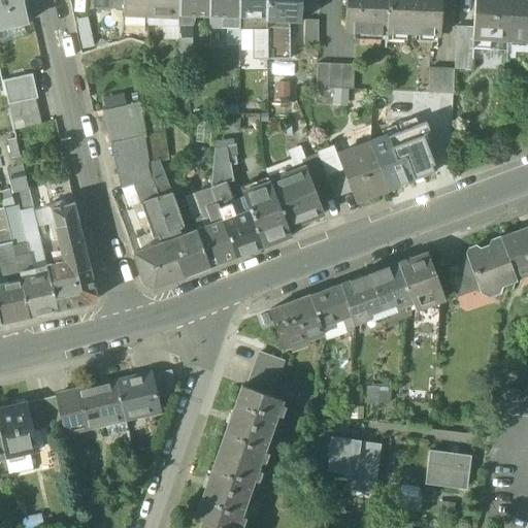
[(0,0),(0,30),(24,25),(27,24),(22,0),(0,0)]
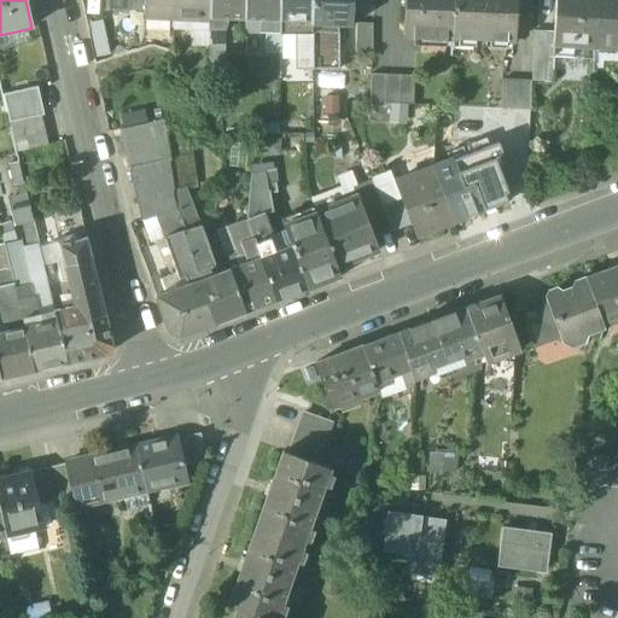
[(129,0),(105,0),(106,10),(130,11),(129,0)]
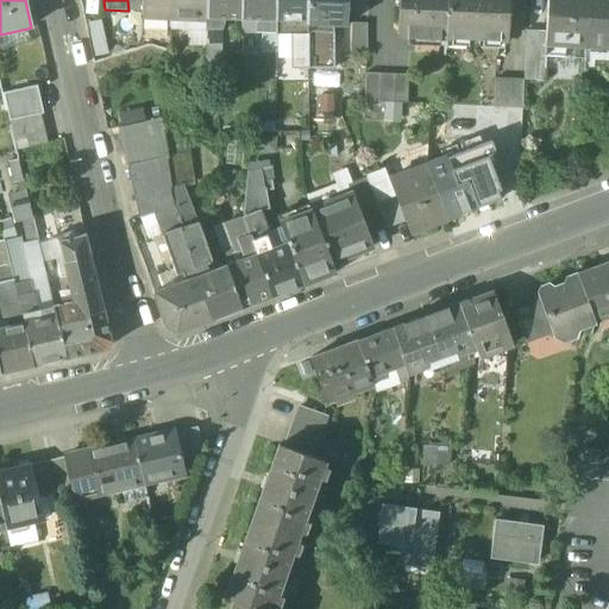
[(142,0),(127,0),(129,11),(143,11),(142,0)]
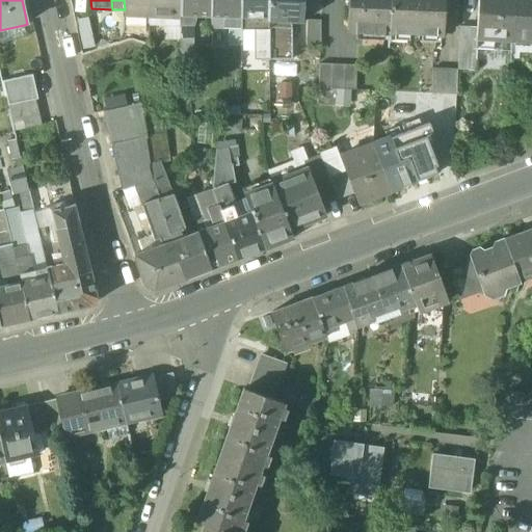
[(149,0),(124,0),(125,9),(125,15),(149,16),(149,0)]
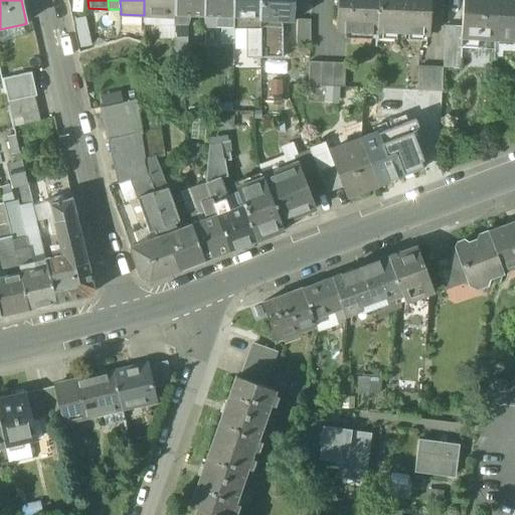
[(175,0),(144,0),(144,15),(144,23),(162,23),(162,16),(175,16),(175,15),(175,0)]
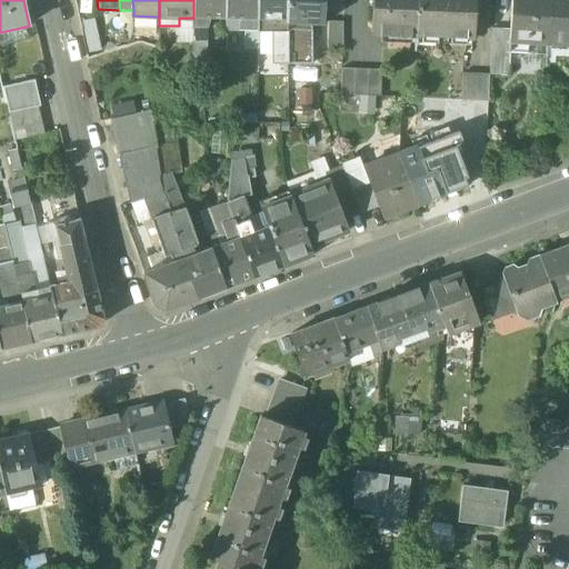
[(225,0),(193,0),(193,17),(225,18),(225,0)]
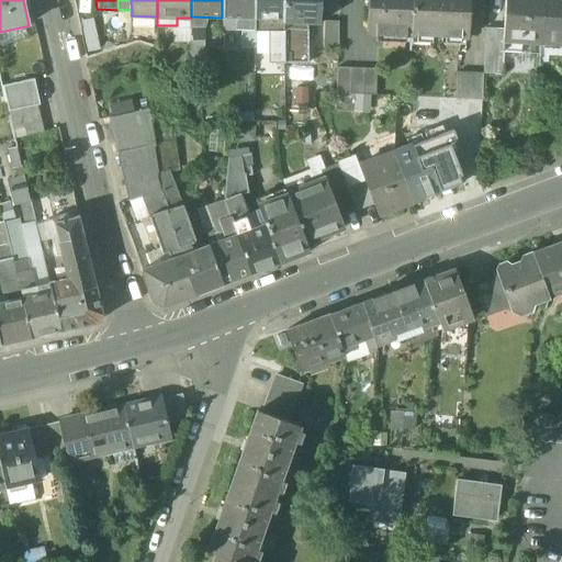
[(253,0),(222,0),(222,18),(242,18),(253,18),(253,0)]
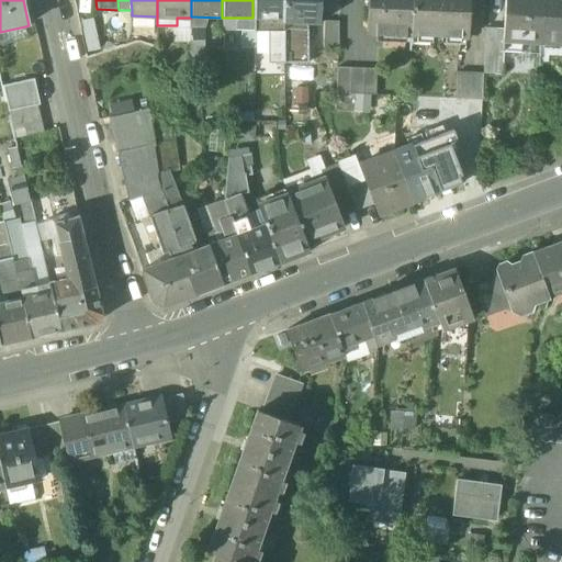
[(282,0),(253,0),(253,18),(255,19),(270,19),(282,19),(282,0)]
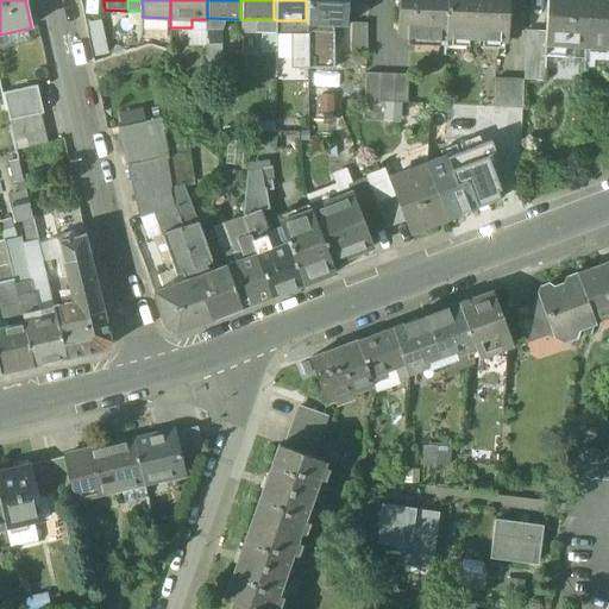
[(345,0),(306,0),(306,20),(306,24),(308,24),(333,25),(345,25),(345,0)]
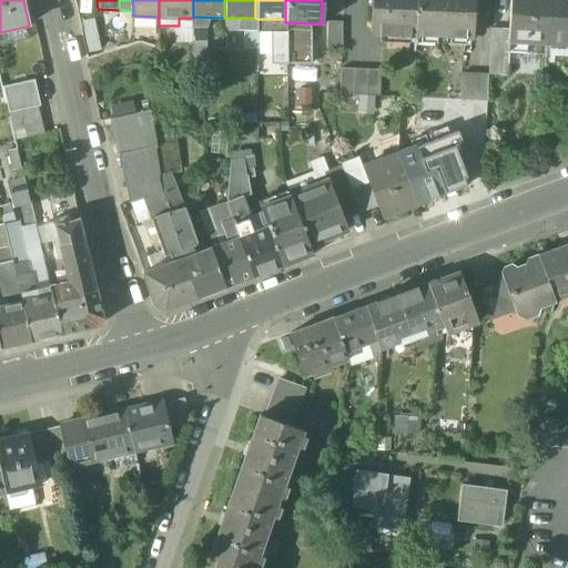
[(416,0),(372,0),(371,34),(416,37),(416,0)]
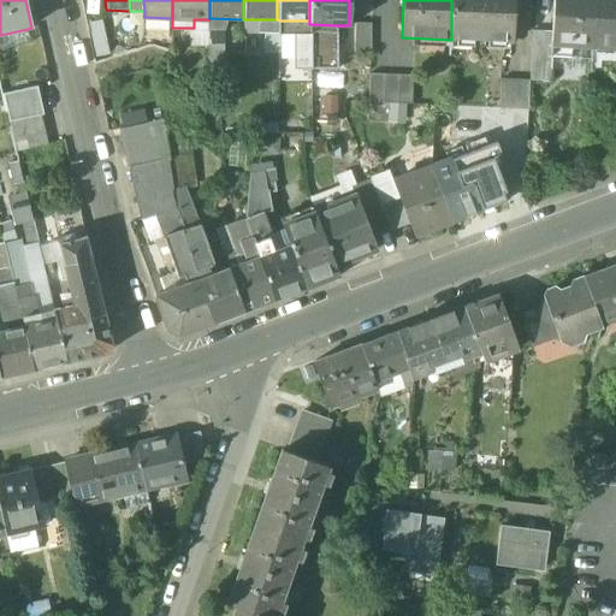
[(514,0),(451,0),(451,40),(513,42),(514,0)]
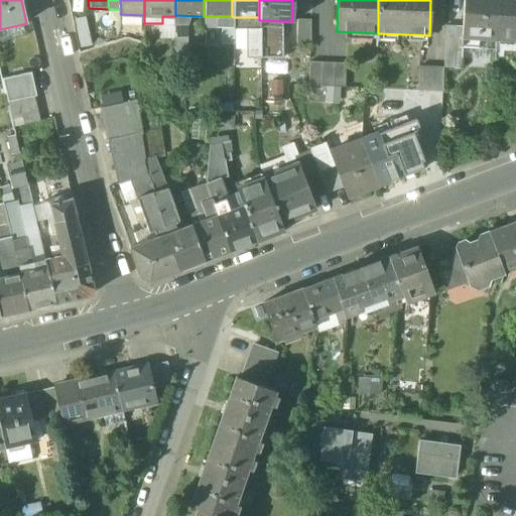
[(499,0),(464,0),(463,26),(461,47),(463,47),(477,48),(479,37),(497,38),(499,0)]
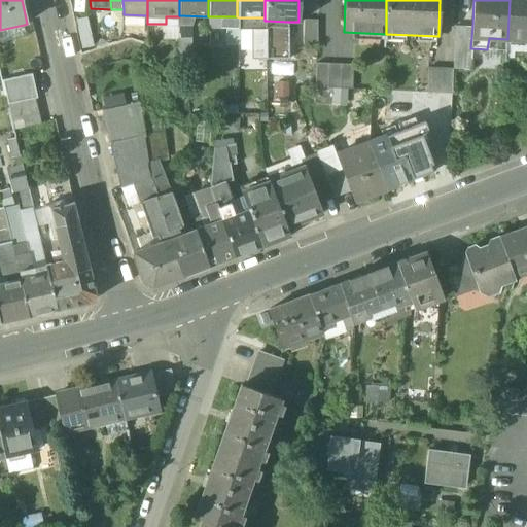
[(526,0),(510,0),(507,39),(526,40),(526,0)]
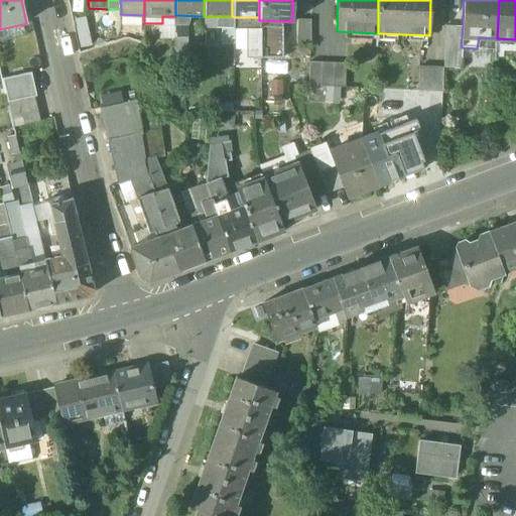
[(232,16),(222,16),(222,39),(234,39),(234,26),(234,17),(232,16)]
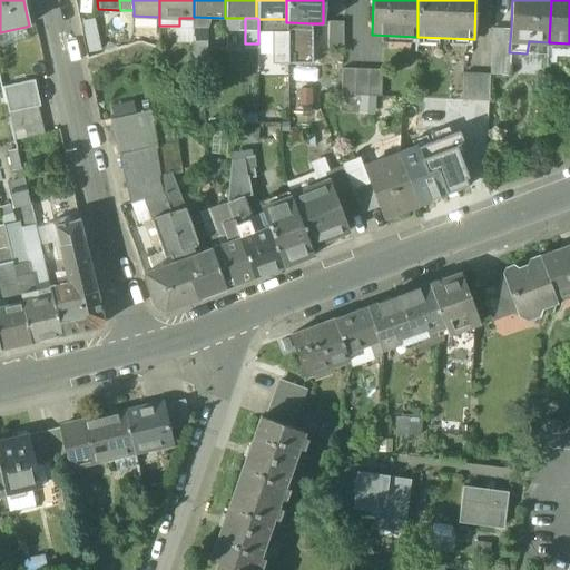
[(286,19),(274,19),(275,51),(288,51),(288,22),(286,22),(286,19)]
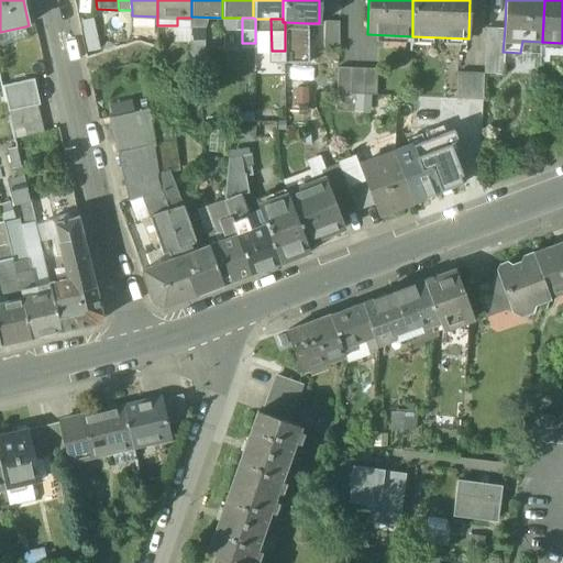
[(308,23),(285,22),(285,63),(308,63),(308,23)]
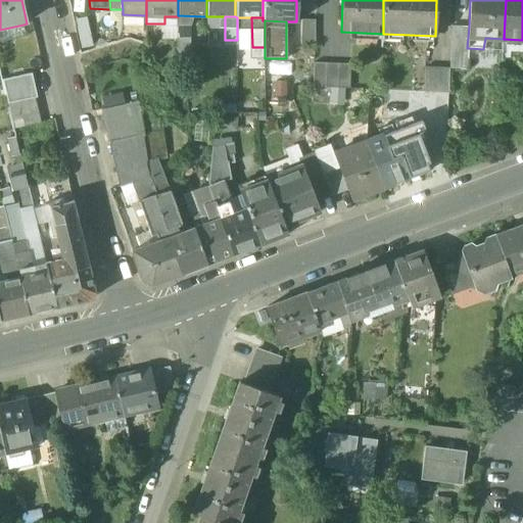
[(315,21),(301,20),(300,46),(315,46),(315,21)]
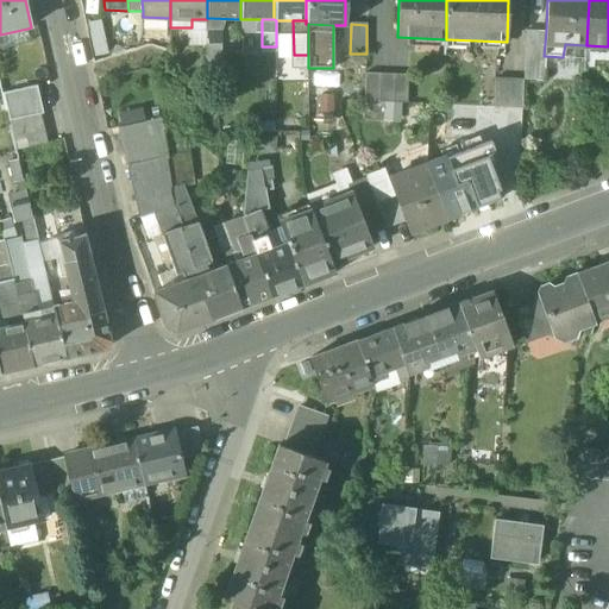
[(27,29),(0,35),(0,49),(31,43),(27,29)]
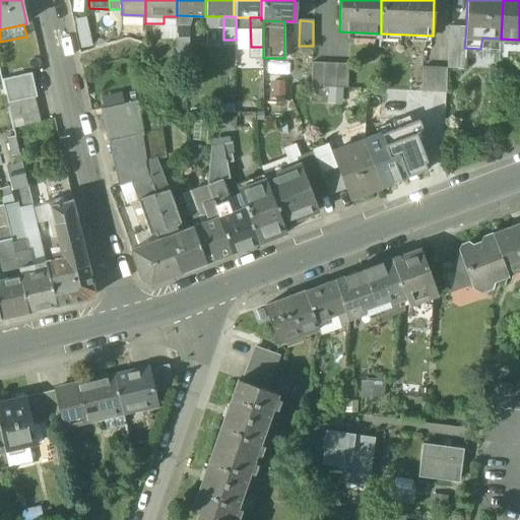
[(189,38),(189,24),(176,24),(177,38),(189,38)]
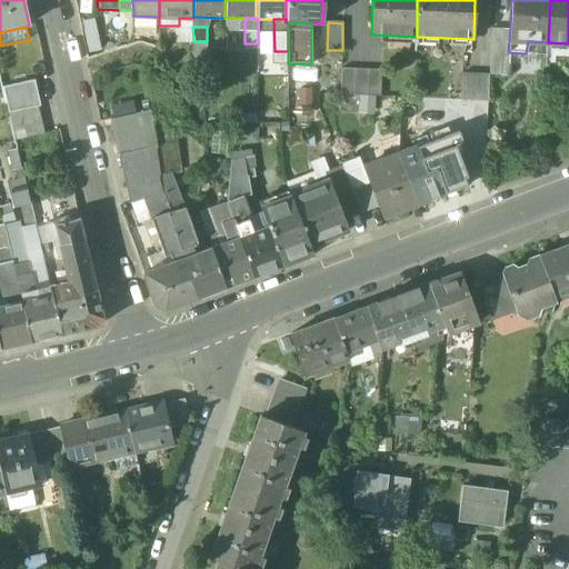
[(510,29),(492,28),(490,75),(509,76),(510,52),(508,52),(510,29)]
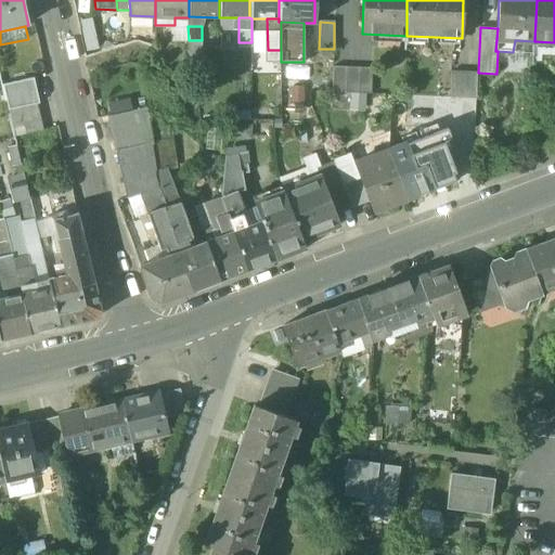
[(202,62),(202,40),(189,40),(189,62),(202,62)]
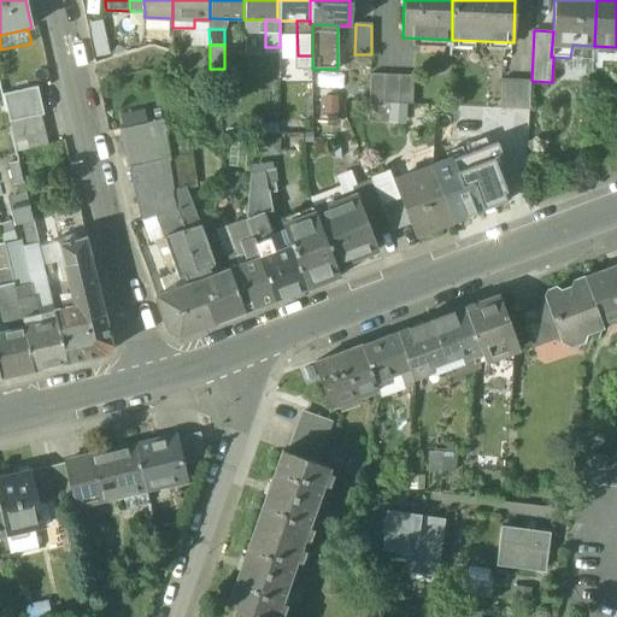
[(413,76),(370,74),(370,103),(413,105),(413,76)]
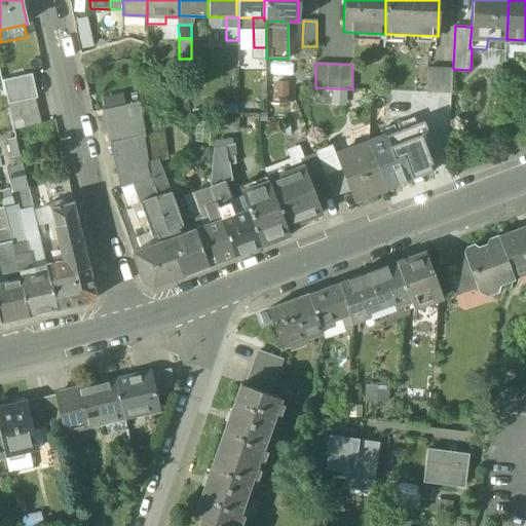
[(453,69),(428,69),(427,94),(451,94),(453,69)]
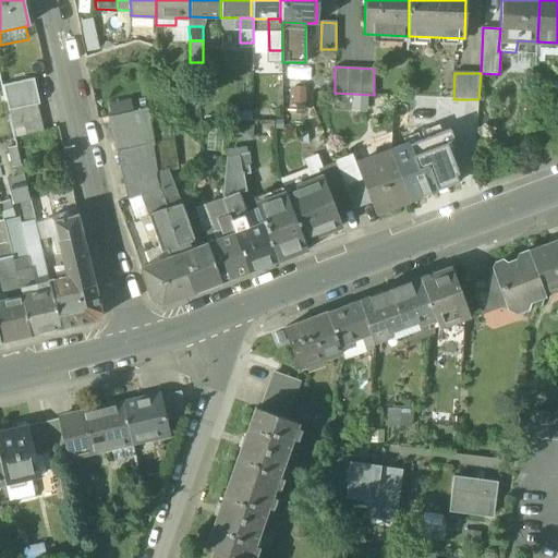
[(34,79),(3,86),(9,112),(38,105),(40,105),(34,79)]
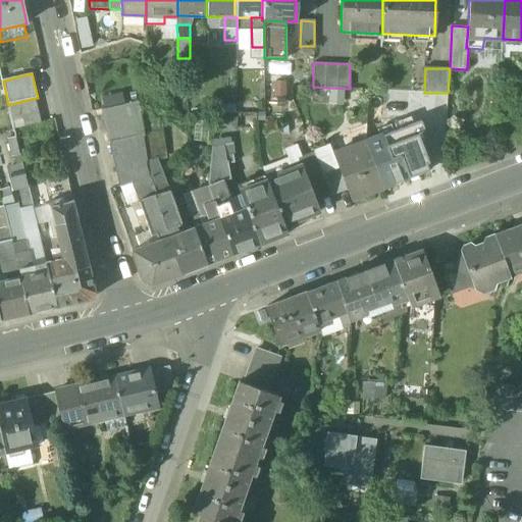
[(36,98),(8,105),(14,128),(41,122),(36,98)]
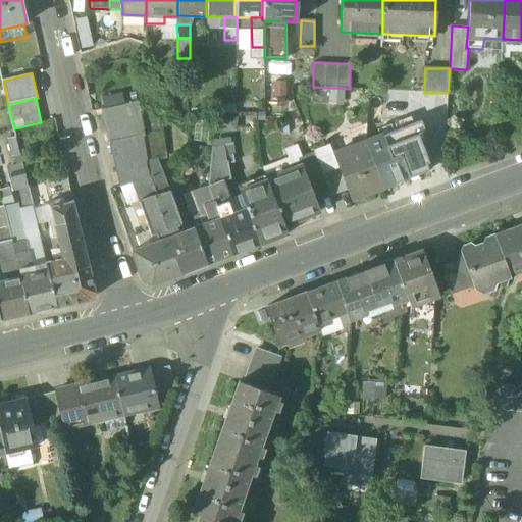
[(139,101),(101,110),(109,143),(143,136),(145,136),(139,101)]
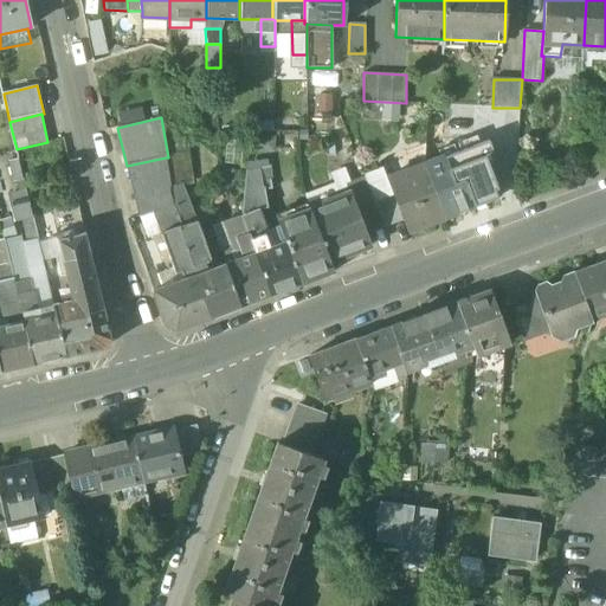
[(488,141),(481,143),(495,178),(502,175),(488,141)]
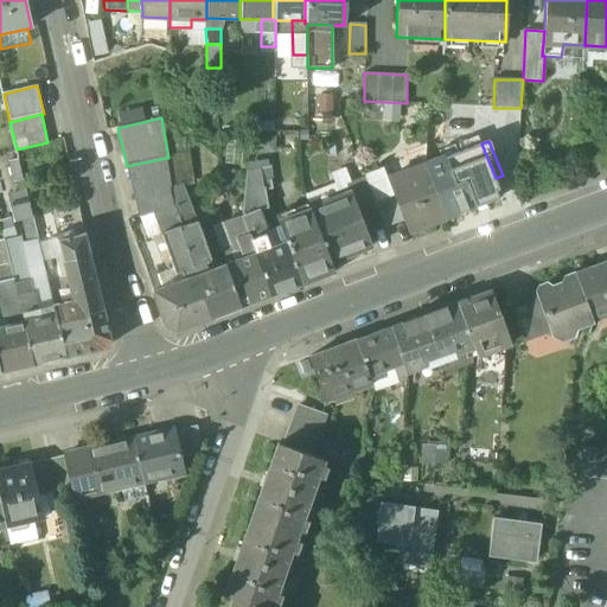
[(502,196),(496,178),(481,144),(426,165),(428,171),(446,218),(502,196)]
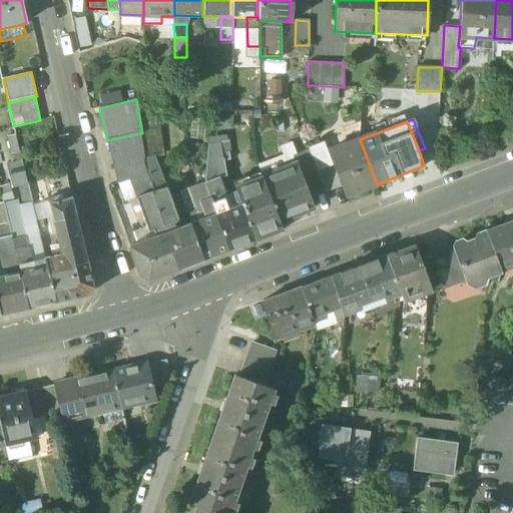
[(10,130),(0,133),(0,155),(0,156),(18,150),(10,130)]
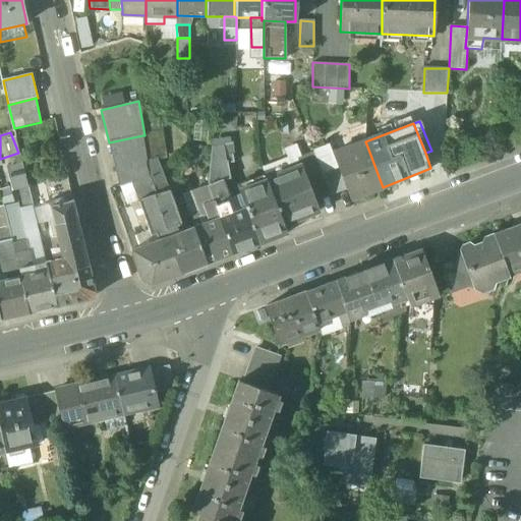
[(142,135),(109,142),(112,156),(145,149),(142,135)]
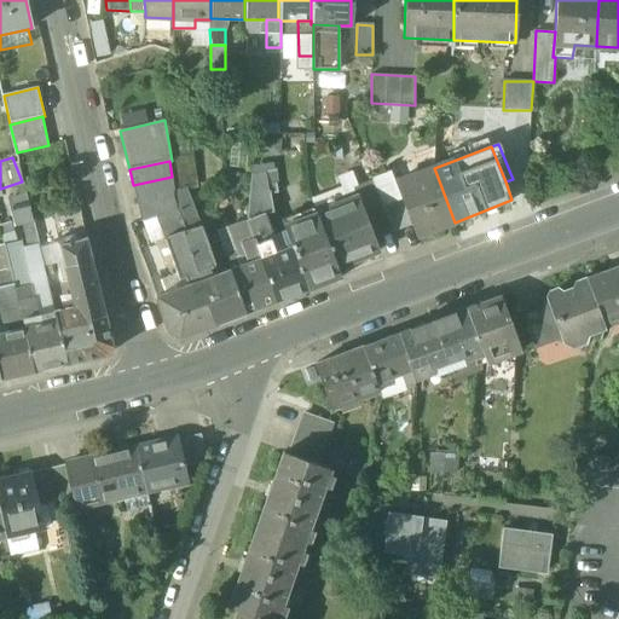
[(437,174),(410,184),(408,178),(394,183),(401,200),(411,226),(415,237),(455,223),(437,174)]
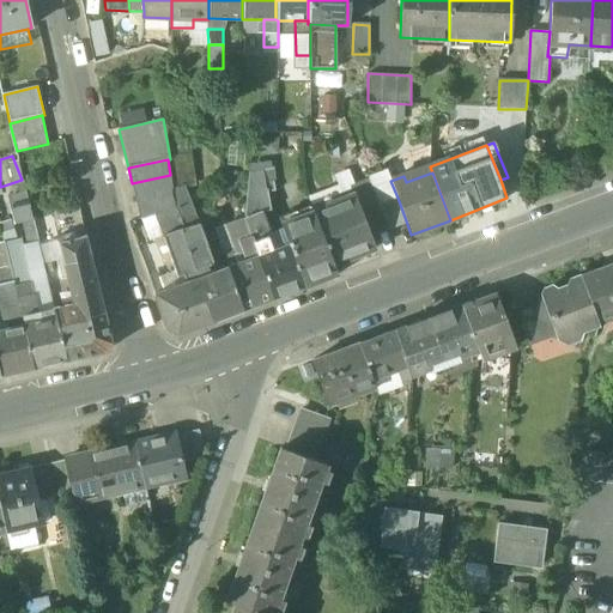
[(170,175),(132,183),(140,218),(155,213),(155,214),(177,207),(173,194),(173,193),(170,175)]
